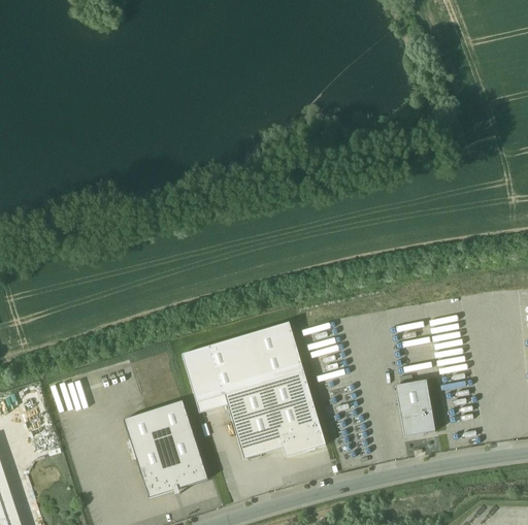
[(289,321),(182,353),(196,401),(199,412),(227,403),(243,458),(283,447),(285,456),(326,444),(303,369),(289,321)]
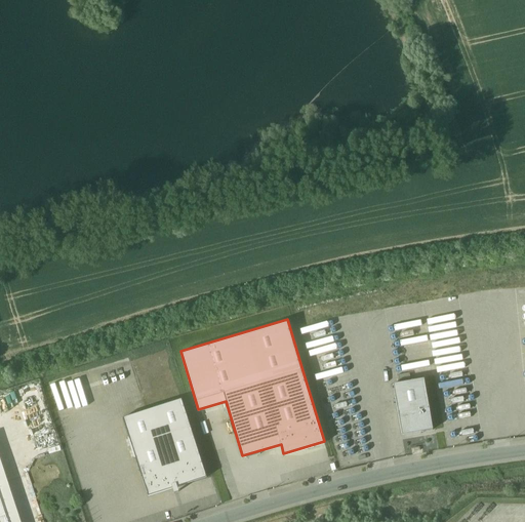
[(309,347),(314,376),(341,371),(340,363),(332,365),(329,348),(335,347),(334,343),(309,347)]
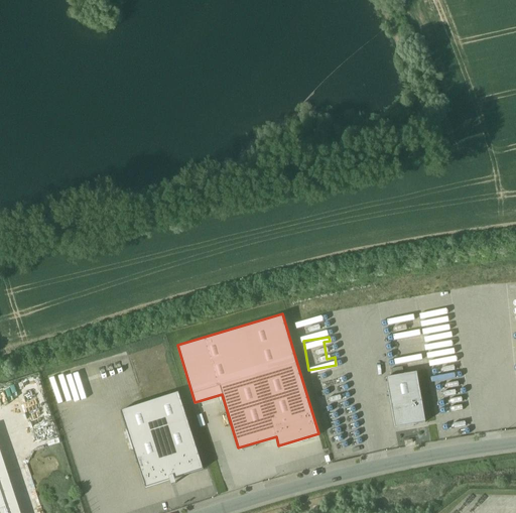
[(386,375),(395,425),(425,420),(416,370),(386,375)]
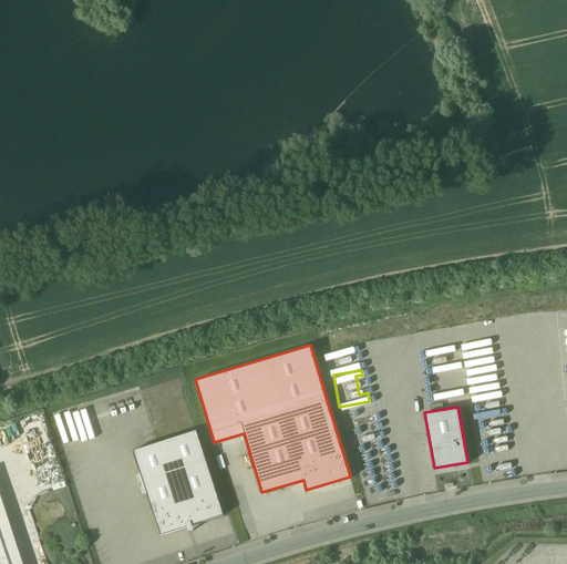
[(135,448),(162,532),(223,513),(196,429),(135,448)]
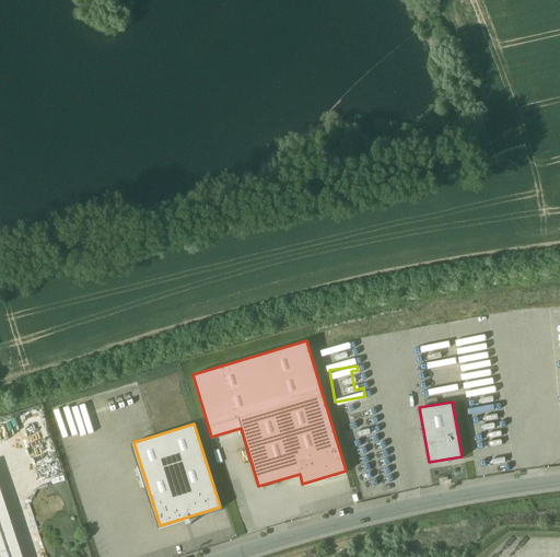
[(0,556),(23,556),(0,485),(0,556)]
